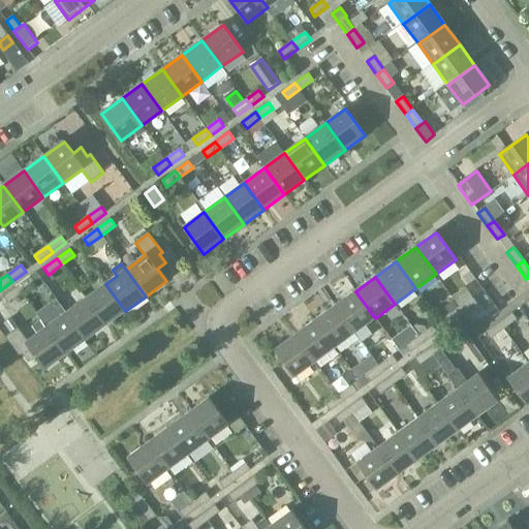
[(30,278),(17,287),(22,294),(35,284),(30,278)]
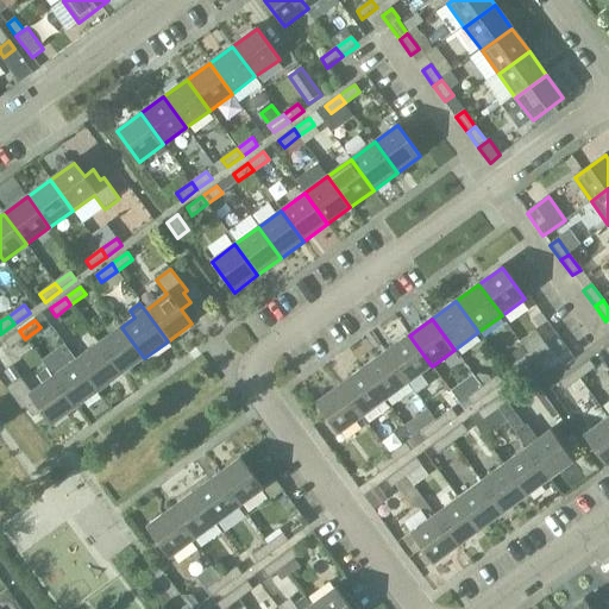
[(121,327),(99,344),(121,375),(144,358),(121,327)]
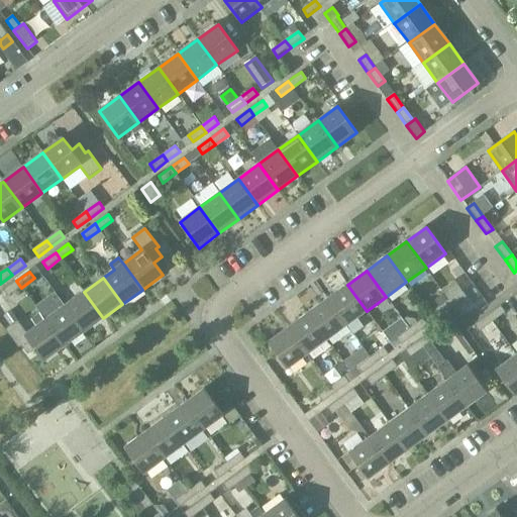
[(21,288),(16,281),(3,291),(8,297),(21,288)]
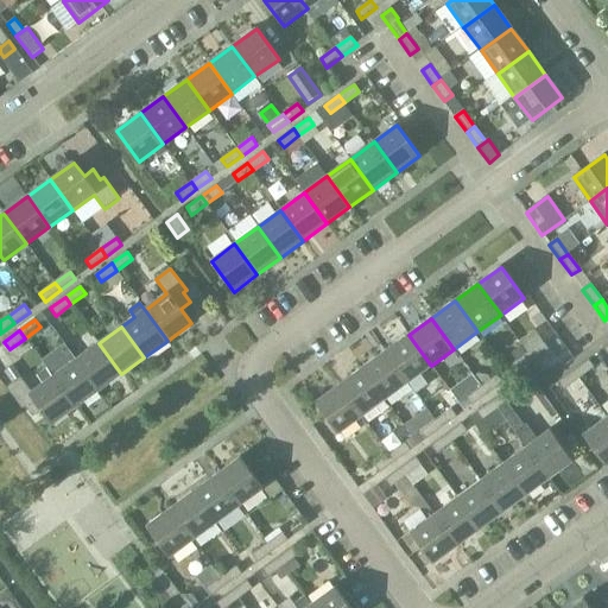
[(431,366),(409,335),(385,352),(407,382),(409,382),(416,393),(428,385),(420,374),(431,366)]
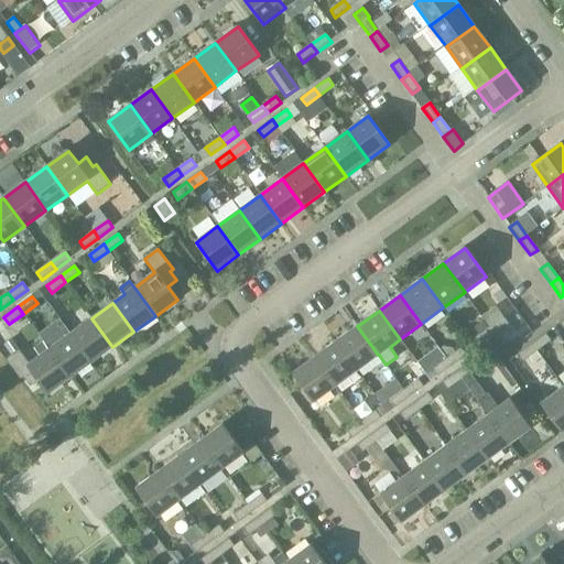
[(489,327),(495,333),(508,323),(503,316),(503,317),(489,327)]
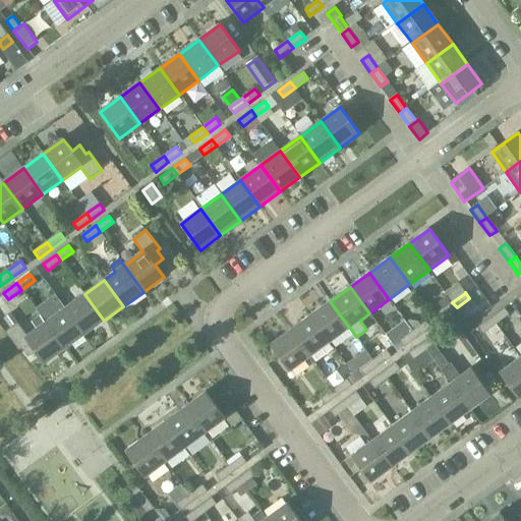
[(104,321),(84,294),(65,308),(84,335),(104,321)]
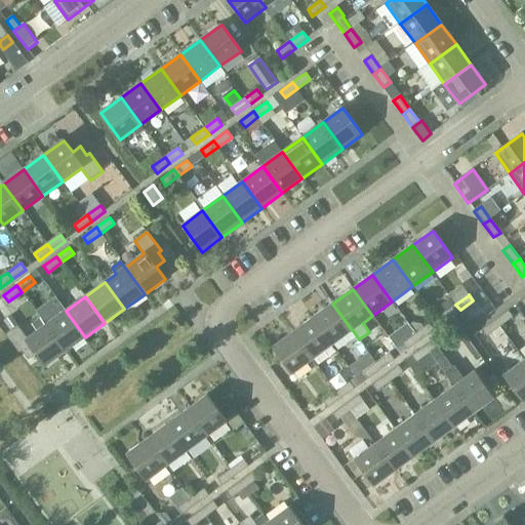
[(352,330),(332,304),(313,318),(332,346),(352,330)]
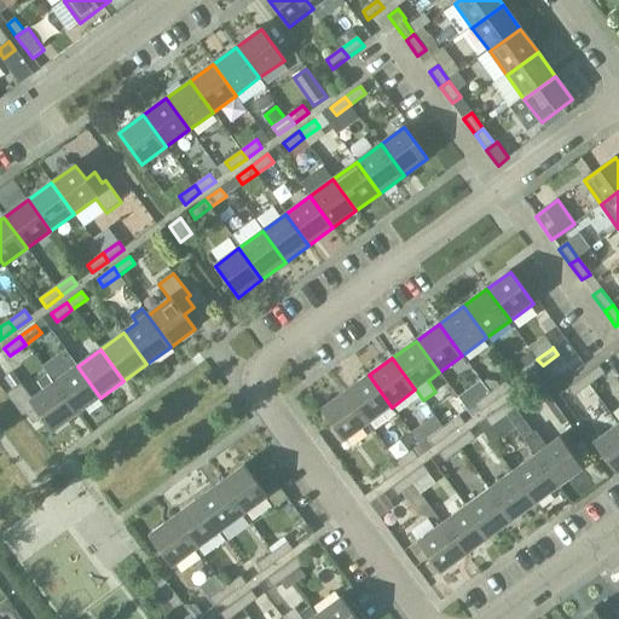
[(522,370),(527,377),(543,365),(537,359),(522,370)]
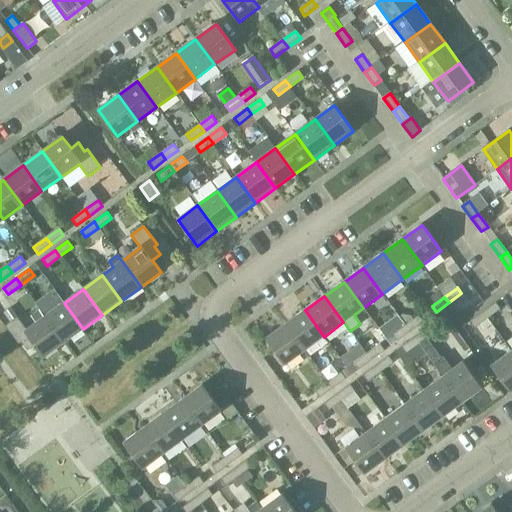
[(64,303),(44,317),(63,343),(83,329),(64,303)]
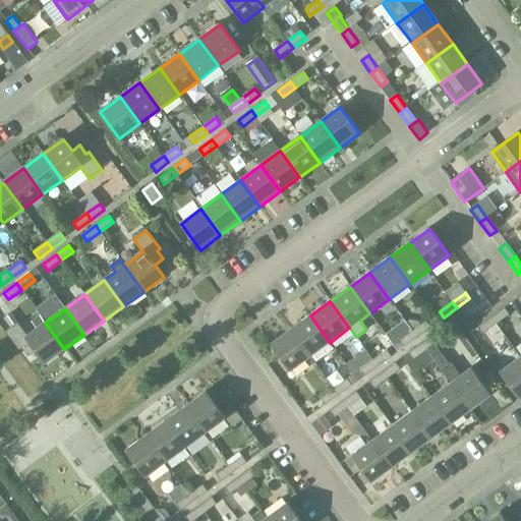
[(491,319),(497,325),(510,315),(505,308),(491,319)]
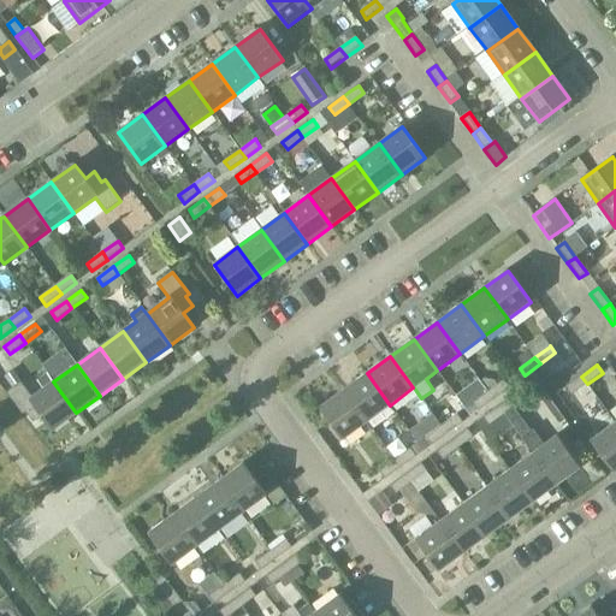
[(19,381),(12,371),(4,377),(12,388),(19,381)]
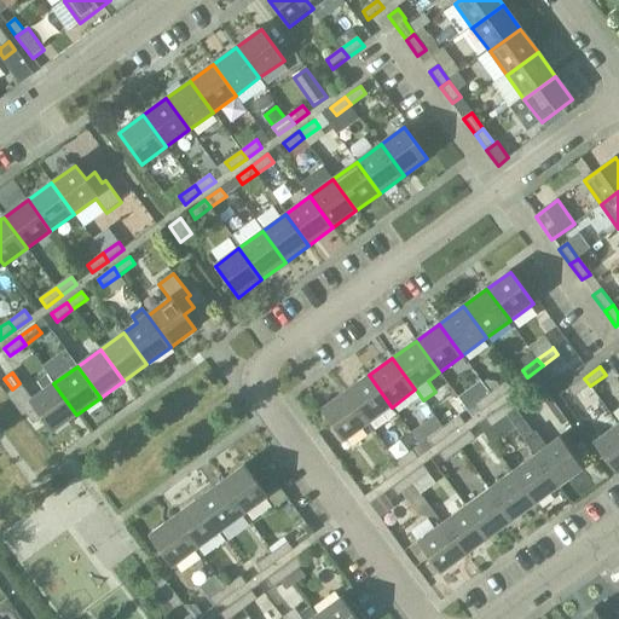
[(369,375),(345,393),(368,424),(392,408),(369,375)]
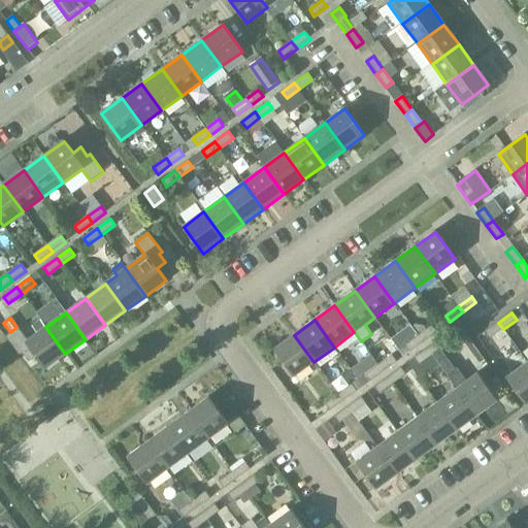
[(37,334),(27,341),(18,328),(5,337),(20,356),(23,354),(29,363),(36,357),(44,369),(65,354),(45,327),(45,328),(41,322),(32,328),(37,334)]
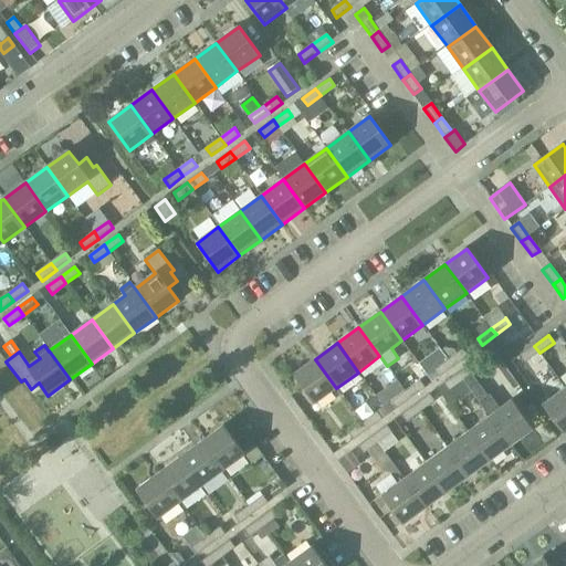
[(540,353),(534,346),(520,356),(525,364),(540,353)]
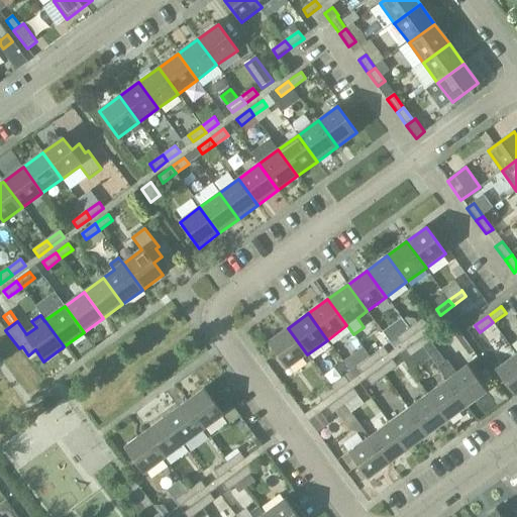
[(383,332),(395,348),(401,343),(397,337),(409,328),(402,318),(383,332)]
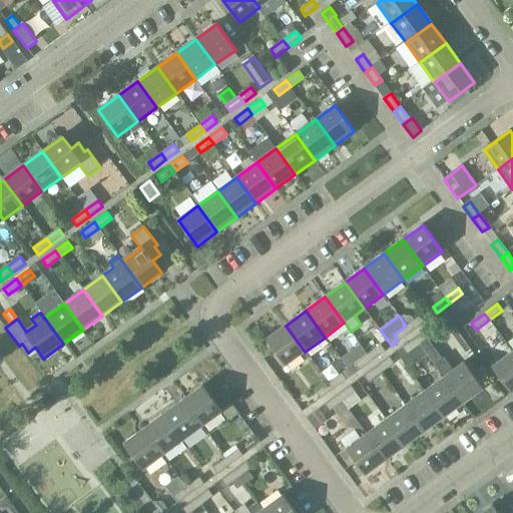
[(407,326),(411,332),(424,323),(419,317),(415,320),(407,326)]
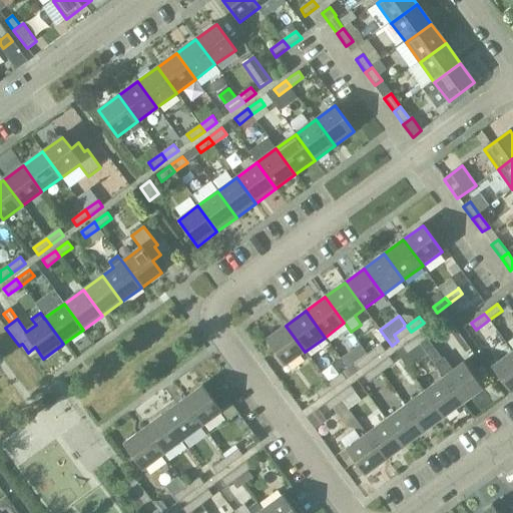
[(305,352),(286,326),(266,340),(285,366),(305,352)]
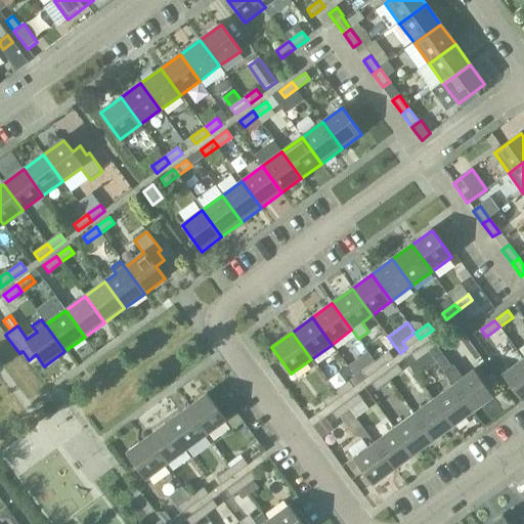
[(402,342),(406,348),(420,339),(416,333),(415,333),(402,342)]
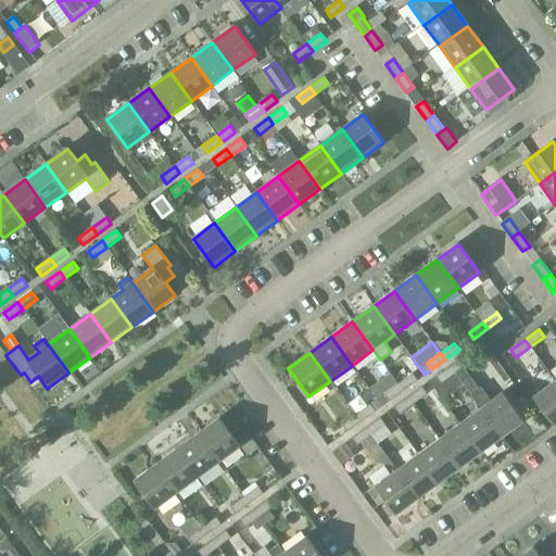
[(451,366),(455,374),(469,363),(464,356),(451,366)]
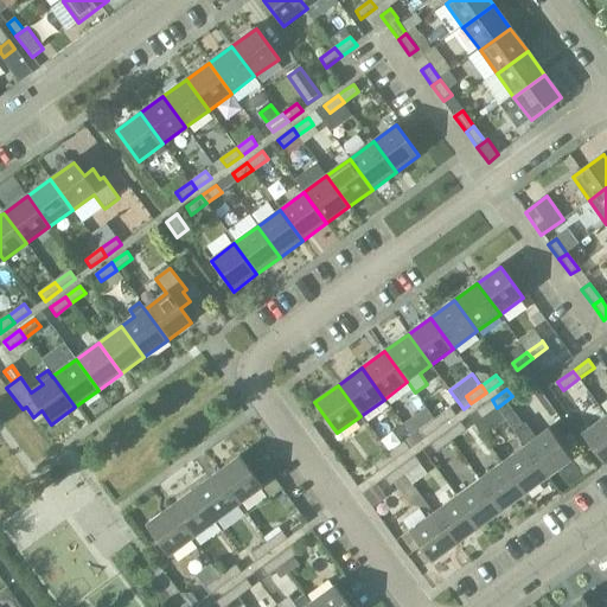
[(481,419),(497,408),(492,400),(477,411),(481,419)]
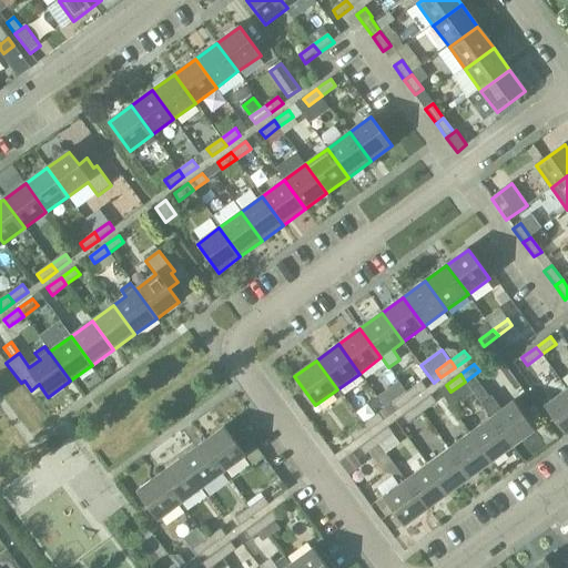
[(385,392),(393,402),(407,392),(399,382),(385,392)]
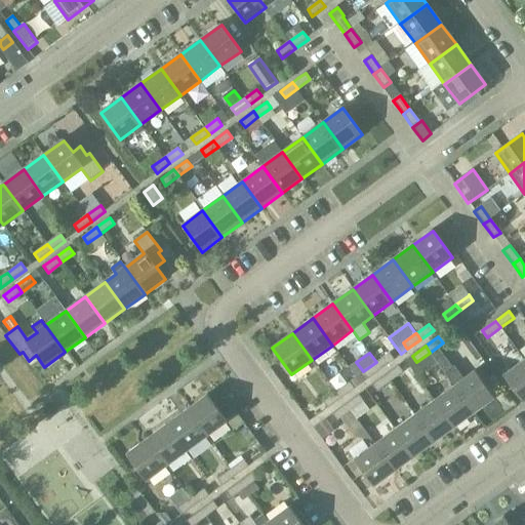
[(390,353),(376,362),(381,369),(394,359),(390,353)]
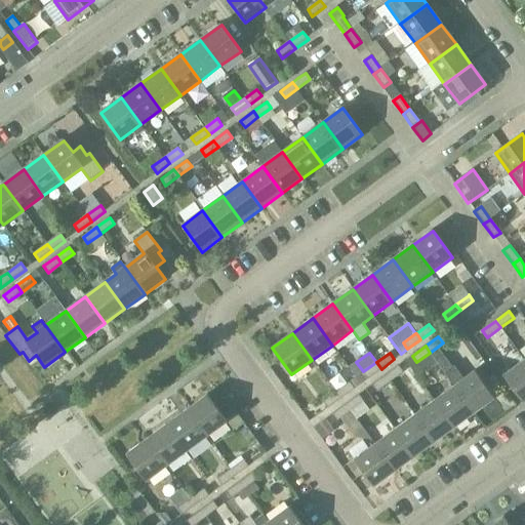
[(524,362),(524,361),(503,375),(523,402),(524,401),(524,362)]
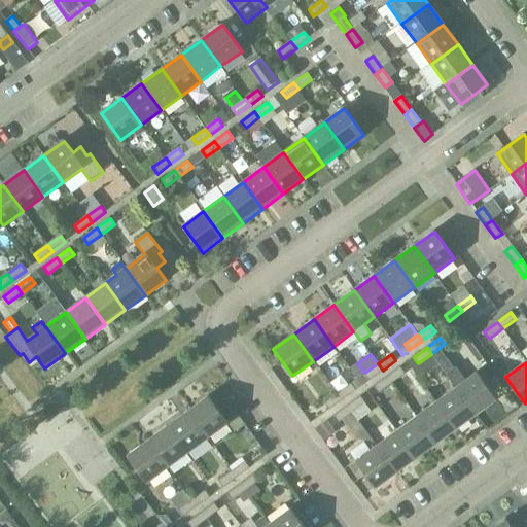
[(364,373),(370,380),(383,371),(378,363),(364,373)]
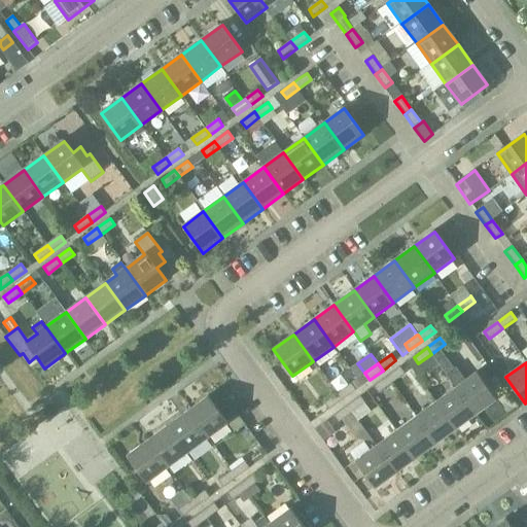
[(387,377),(391,383),(405,374),(399,366),(387,377)]
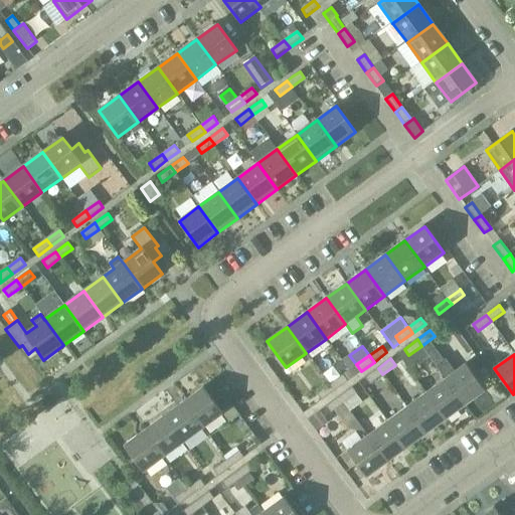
[(436,365),(447,378),(466,404),(485,390),(466,364),(456,371),(446,358),(436,365)]
